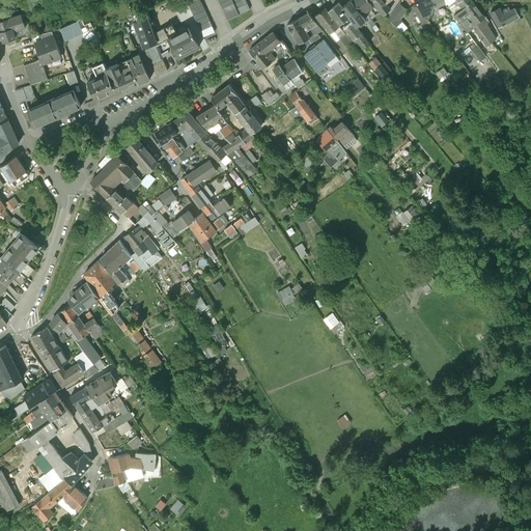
[(34,0),(27,0),(20,2),(24,14),(37,9),(34,0)]
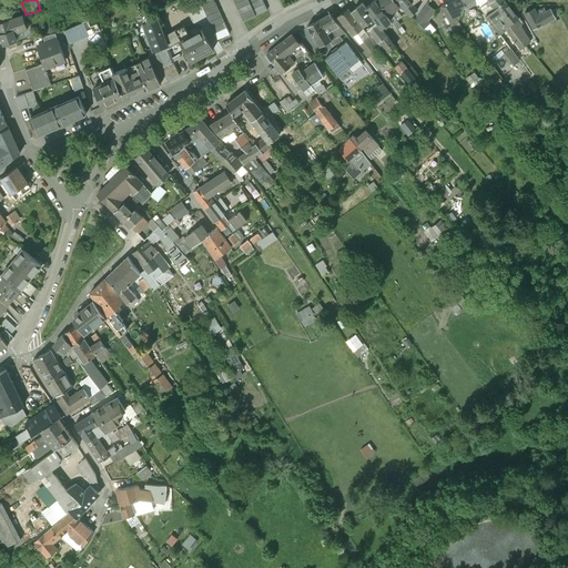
[(226,29),(213,0),(199,0),(214,34),(226,29)]
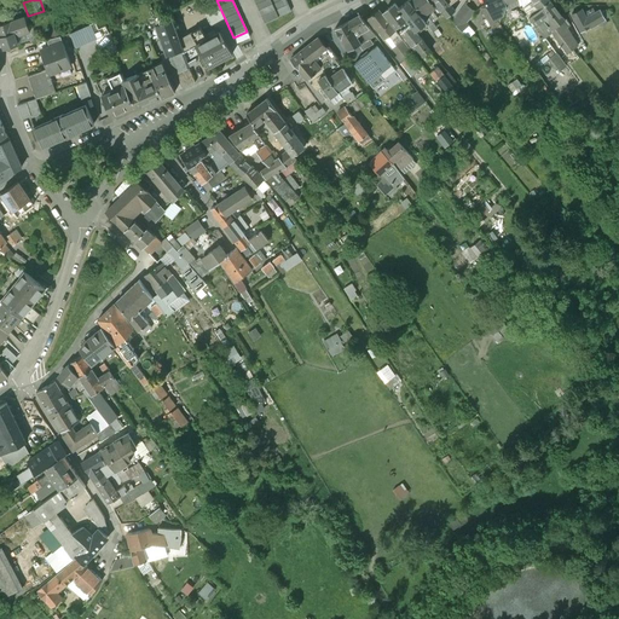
[(254,0),(265,22),(291,11),(287,0),(254,0)]
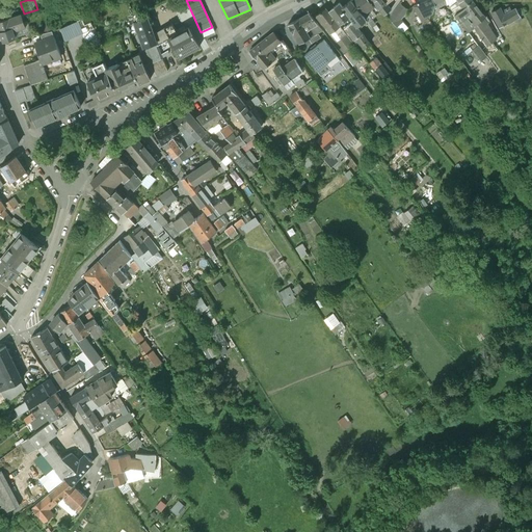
[(361,11),(352,0),(343,7),(349,17),(353,22),(357,27),(366,20),(361,11)]
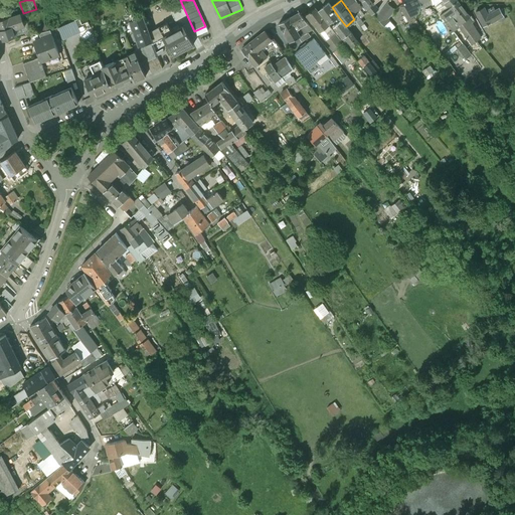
[(359,2),(357,0),(340,0),(341,0),(349,11),(354,19),(357,24),(361,21),(354,11),(361,5),(359,2)]
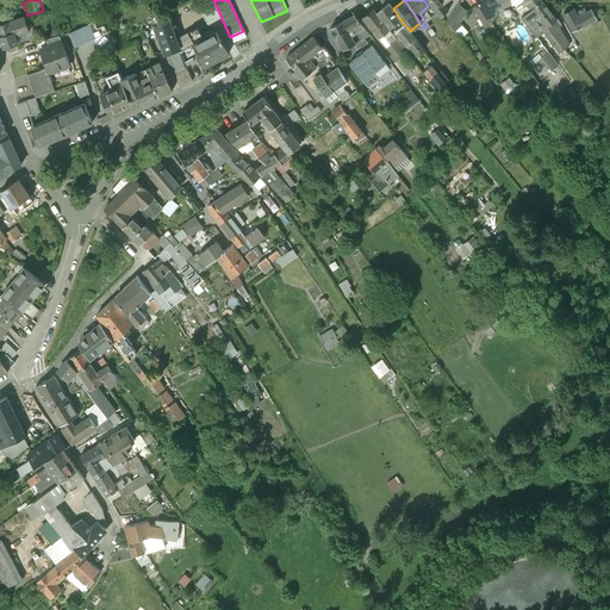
[(428,0),(425,2),(428,6),(429,8),(434,10),(440,17),(448,11),(442,4),(446,0),(428,0)]
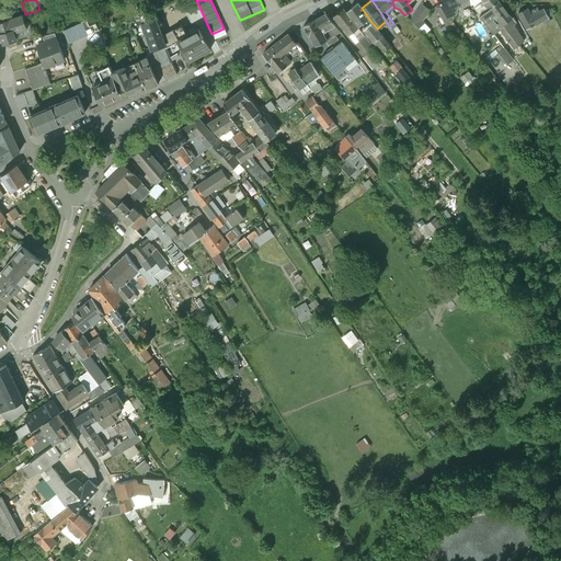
[(457,0),(439,0),(442,4),(436,8),(444,24),(450,21),(444,9),(457,2),(458,1),(457,0)]
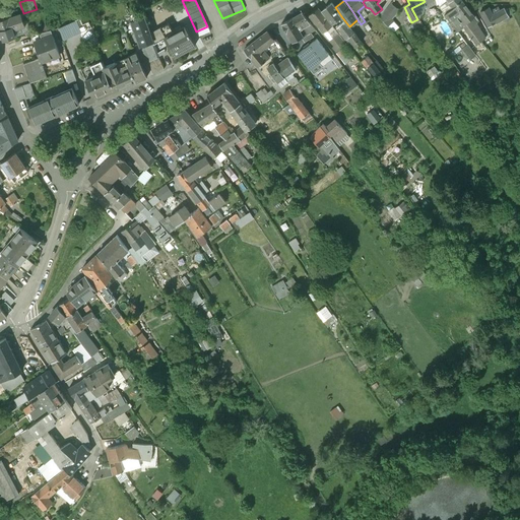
[(474,16),(462,0),(454,6),(458,11),(466,21),(474,16)]
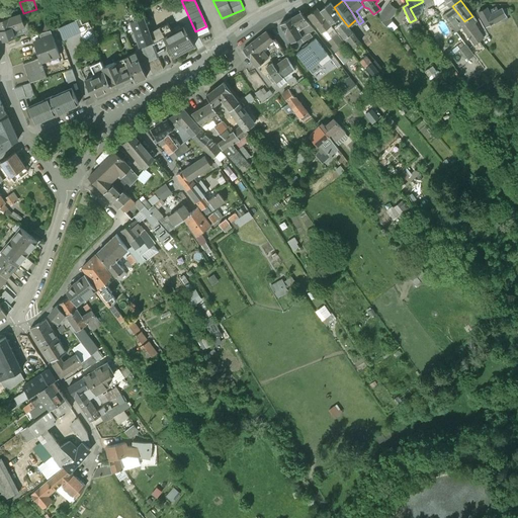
[(446,1),(439,6),(444,12),(451,7),(446,1)]
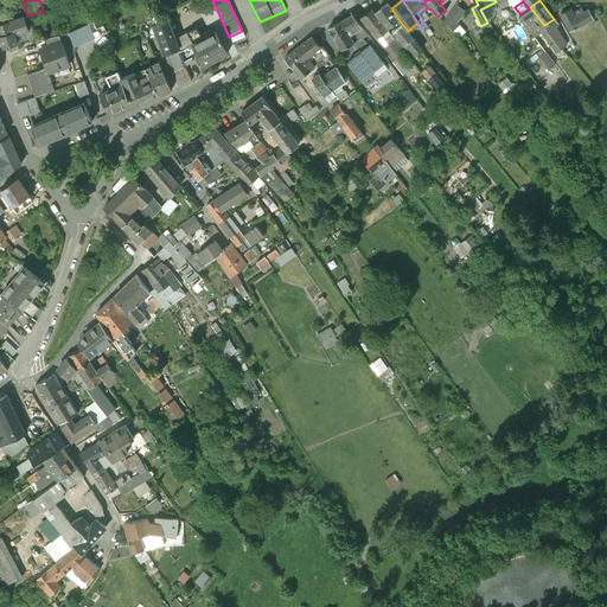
[(388,4),(376,12),(388,27),(398,19),(391,8),(388,4)]
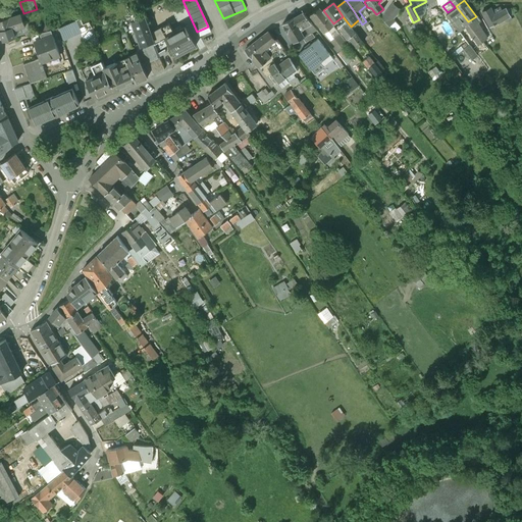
[(455,7),(448,12),(452,17),(460,11),(456,6),(455,7)]
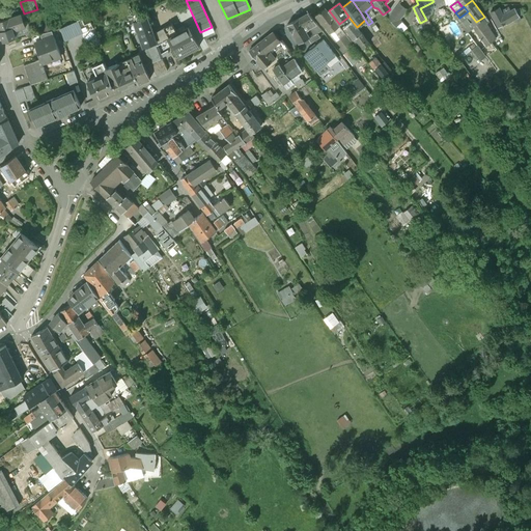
[(501,11),(499,7),(491,12),(499,28),(513,20),(519,17),(520,17),(516,10),(515,9),(511,11),(509,7),(501,11)]
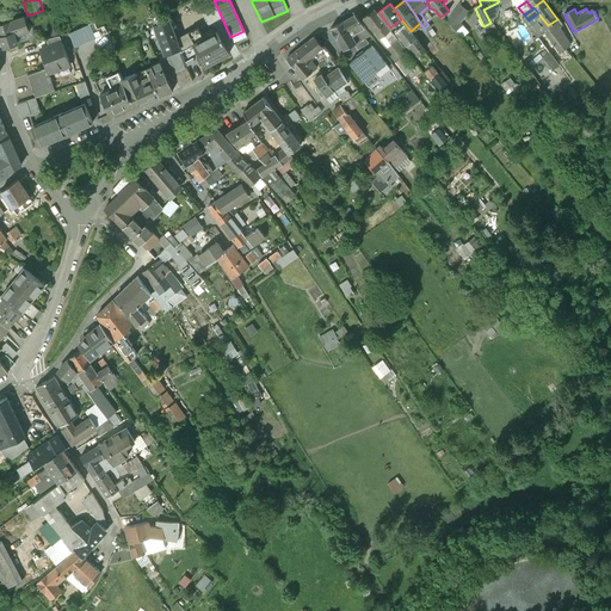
[(390,30),(374,10),(363,18),(380,38),(380,39),(383,37),(390,30)]
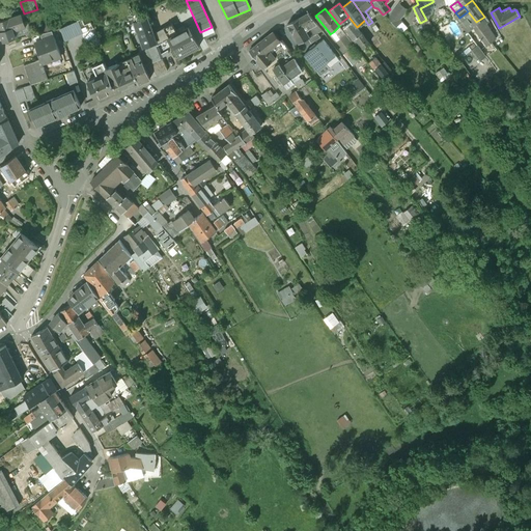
[(317,25),(308,14),(288,25),(296,37),(311,28),(310,28),(316,25),(317,25)]
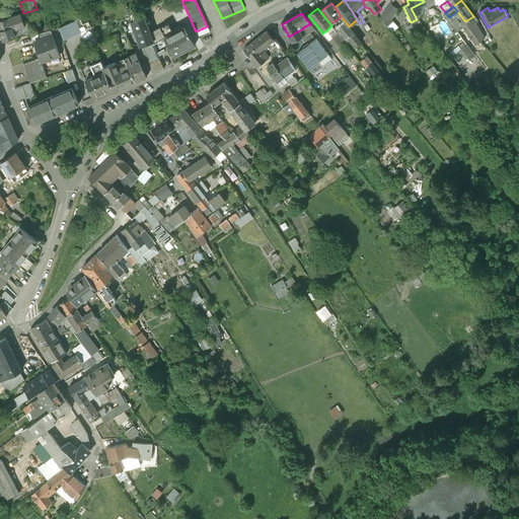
[(20,14),(0,20),(0,30),(3,41),(15,38),(13,30),(25,26),(20,14)]
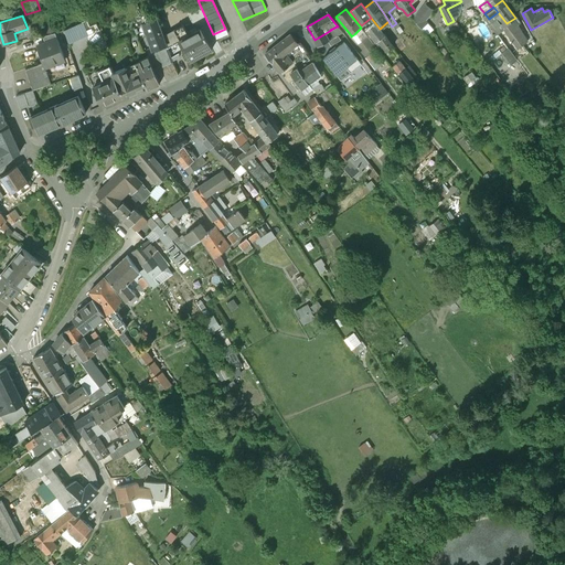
[(83,22),(64,31),(68,44),(88,35),(83,22)]
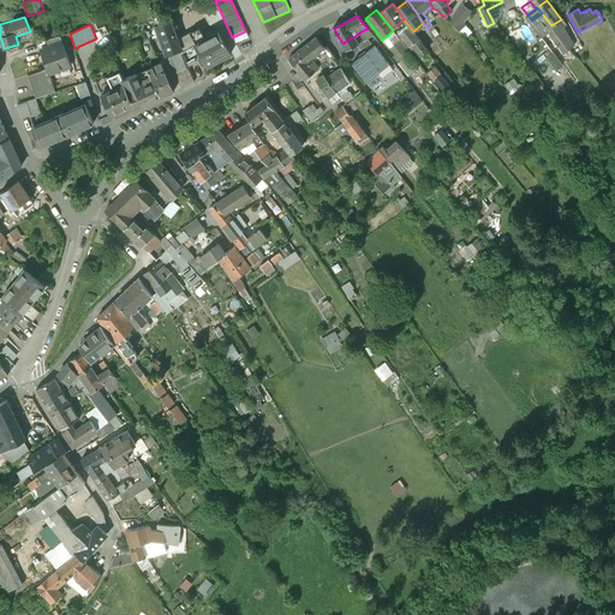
[(413,31),(408,25),(398,34),(408,48),(413,45),(421,55),(428,51),(413,31)]
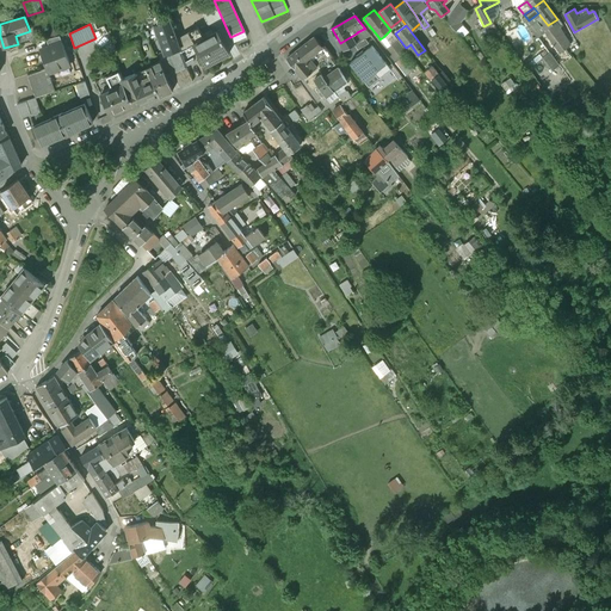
[(217,32),(203,39),(197,29),(177,41),(180,50),(181,53),(193,45),(205,67),(229,54),(217,32)]
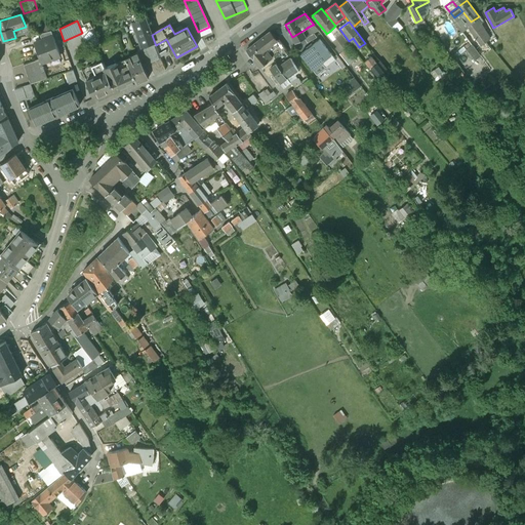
[(308,28),(292,37),(296,43),(318,30),(313,25),(307,28),(308,28)]
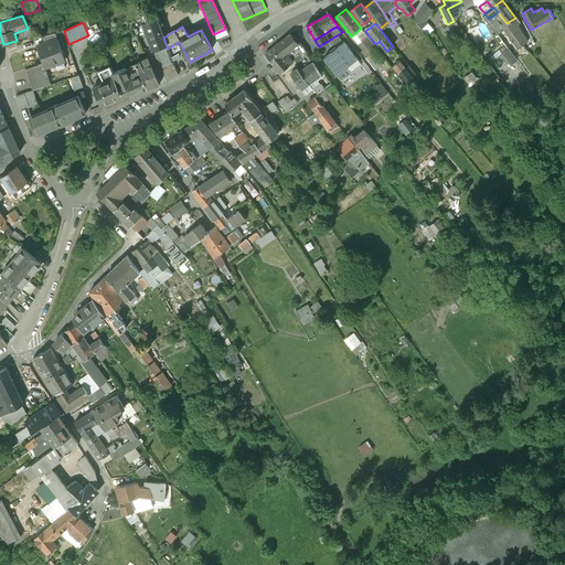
[(360,41),(354,44),(364,57),(371,53),(372,52),(369,49),(373,45),(365,35),(361,28),(354,34),(360,41)]
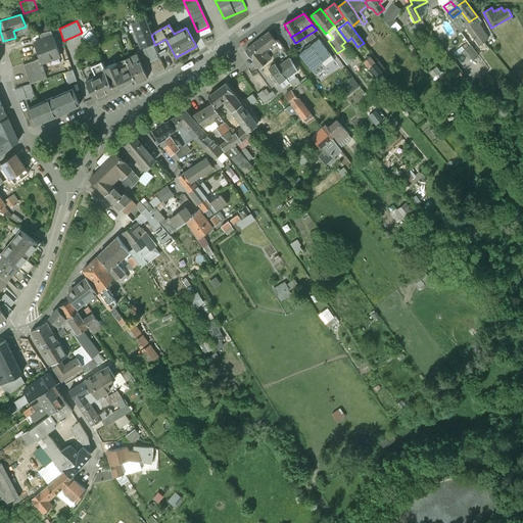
[(208,27),(197,32),(200,37),(210,32),(208,27)]
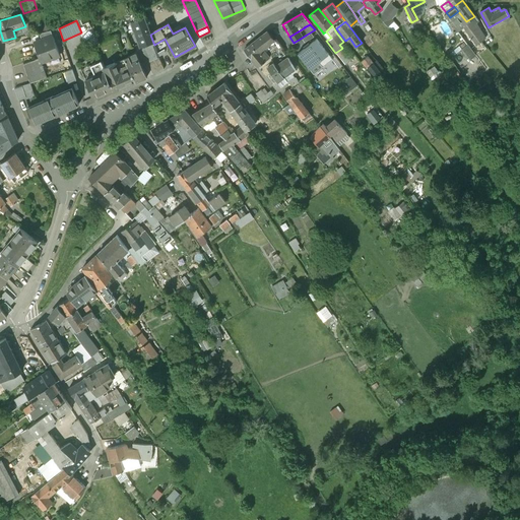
[(363,26),(359,29),(364,37),(368,33),(363,26)]
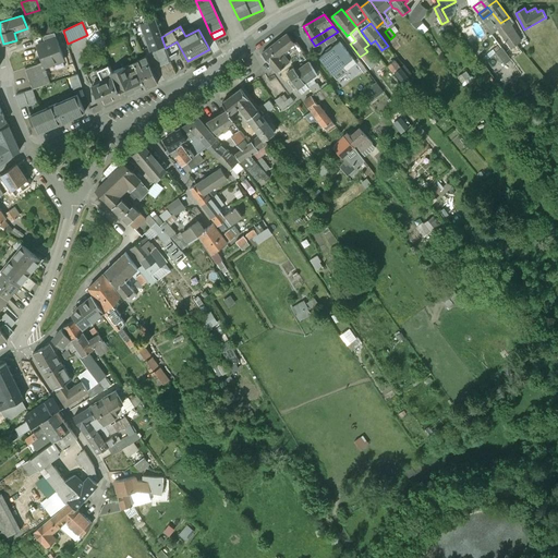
[(55,33),(43,36),(45,43),(57,38),(55,33)]
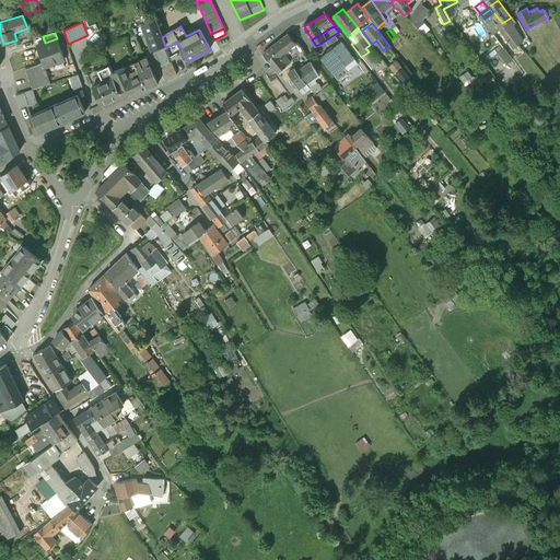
[(357,41),(351,34),(348,36),(348,35),(346,36),(351,44),(357,41)]
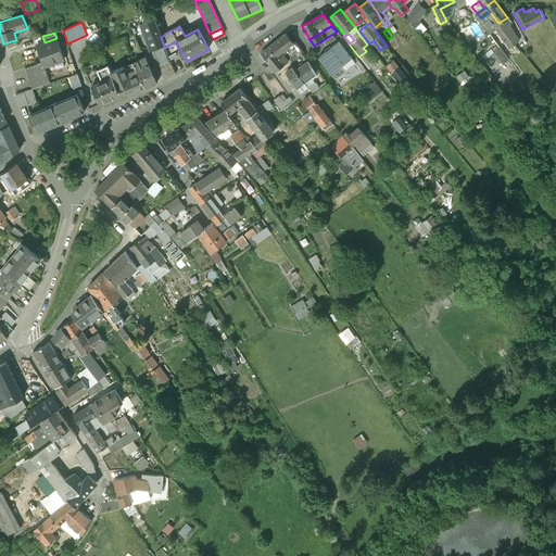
[(285,35),(261,54),(275,72),(283,65),(280,62),(285,58),(281,53),(293,43),(285,35)]
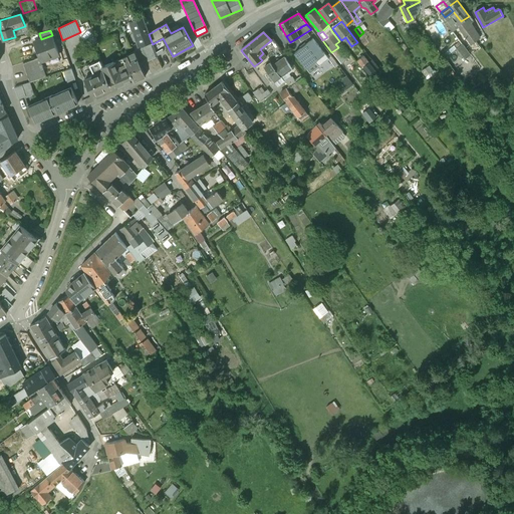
[(52,35),(41,39),(41,40),(33,42),(39,57),(40,61),(59,54),(52,35)]
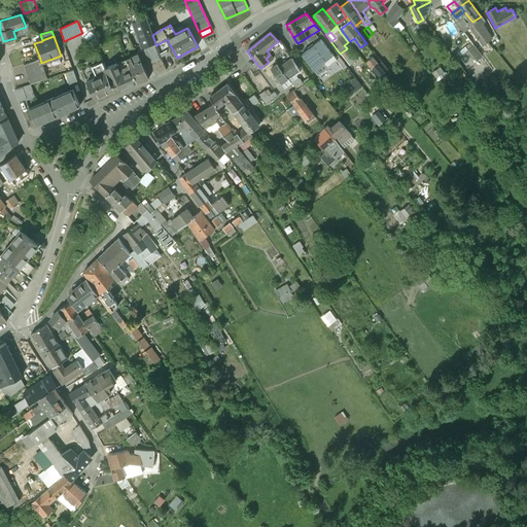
[(321,39),(302,55),(318,75),(338,60),(321,39)]
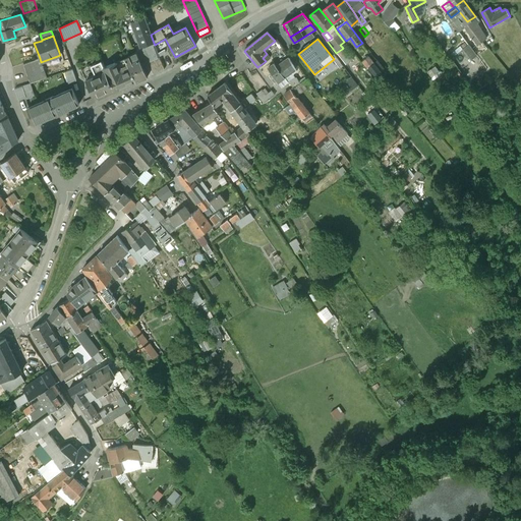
[(154,43),(141,47),(147,63),(148,62),(154,74),(164,69),(159,57),(155,45),(154,43)]
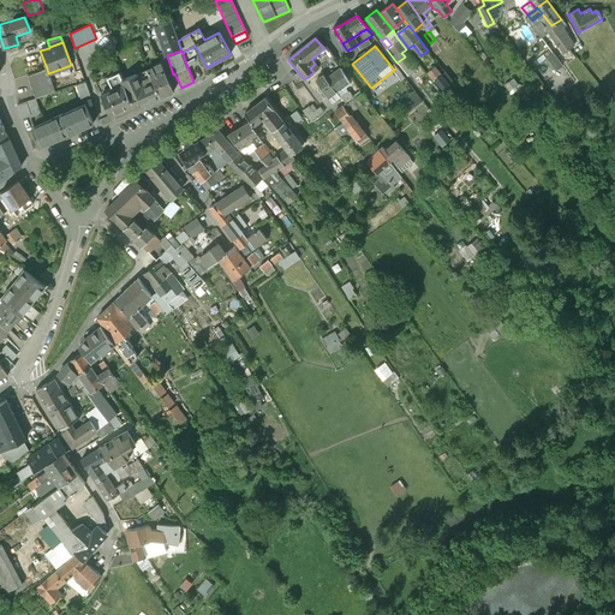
[(404,58),(396,63),(407,76),(413,71),(404,58)]
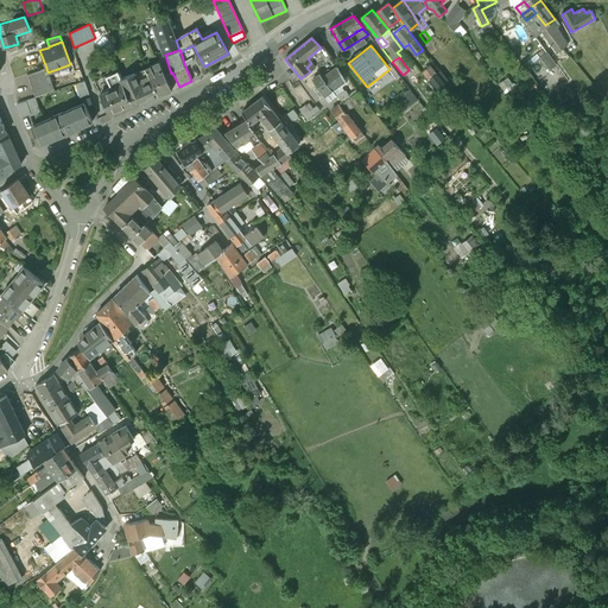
[(159,62),(120,80),(132,105),(133,107),(172,90),(159,62)]
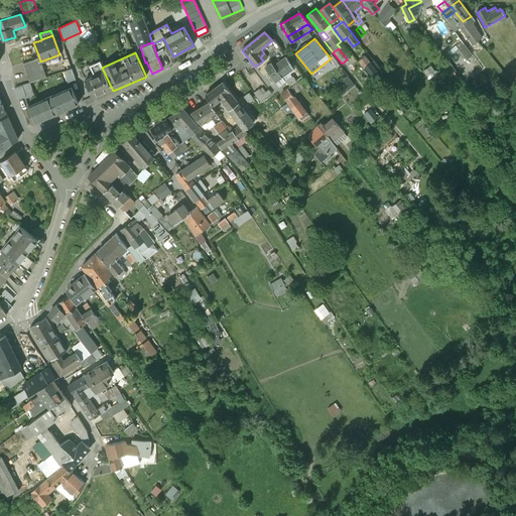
[(367,58),(365,55),(359,60),(364,67),(370,62),(374,59),(371,55),(367,58)]
